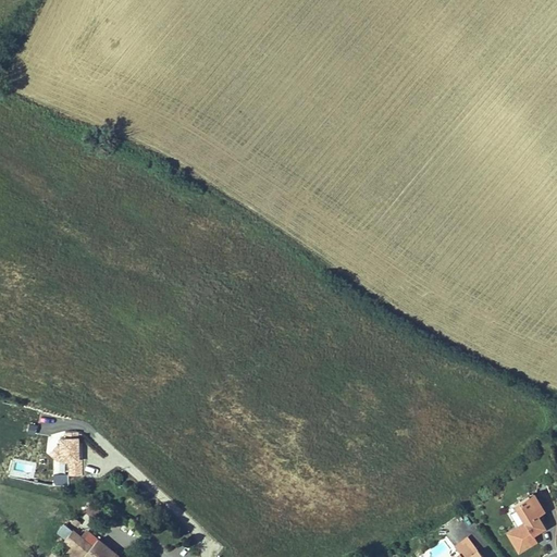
[(533,496),(529,498),(535,509),(540,506),(533,496)]
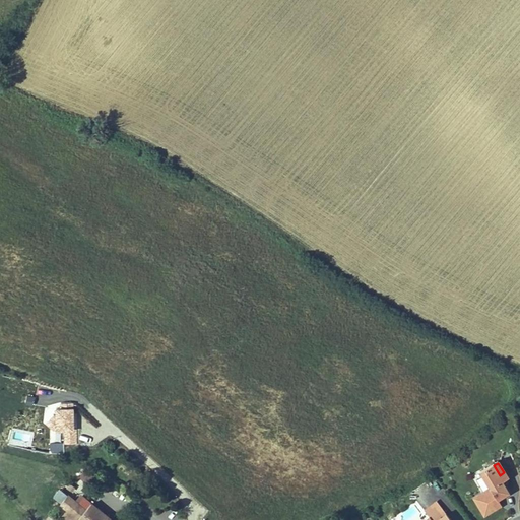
[(481,496),(473,500),(484,518),(502,508),(498,502),(503,499),(505,490),(503,484),(509,480),(504,472),(500,475),(494,465),(480,473),(491,491),(481,496)]
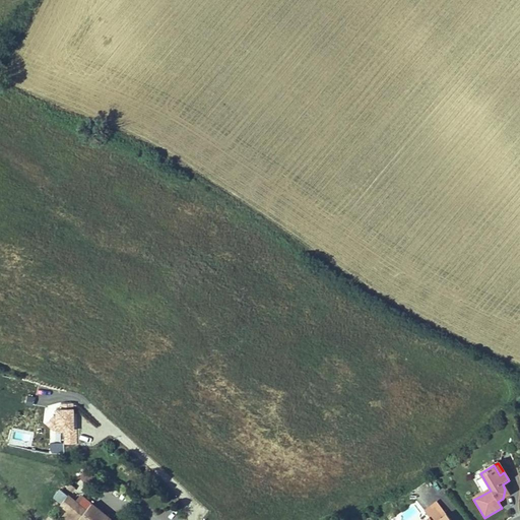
[(98,480),(83,471),(77,480),(91,489),(98,480)]
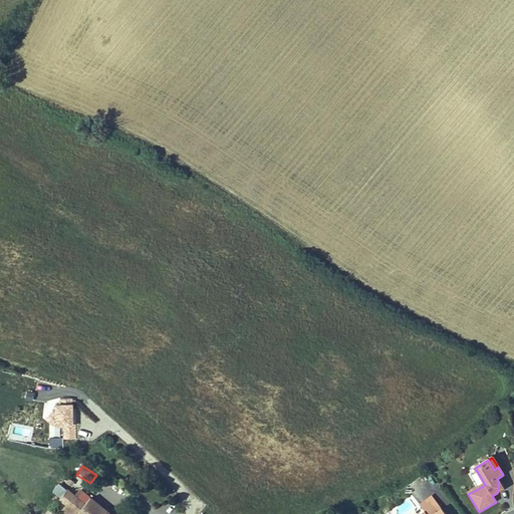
[(485,485),(475,468),(472,470),(479,483),(474,486),(476,490),(485,485)]
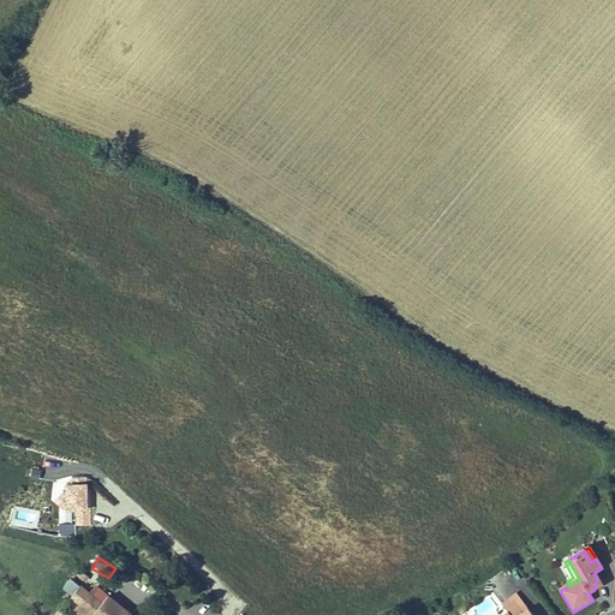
[(69,575),(61,586),(71,592),(77,580),(69,575)]
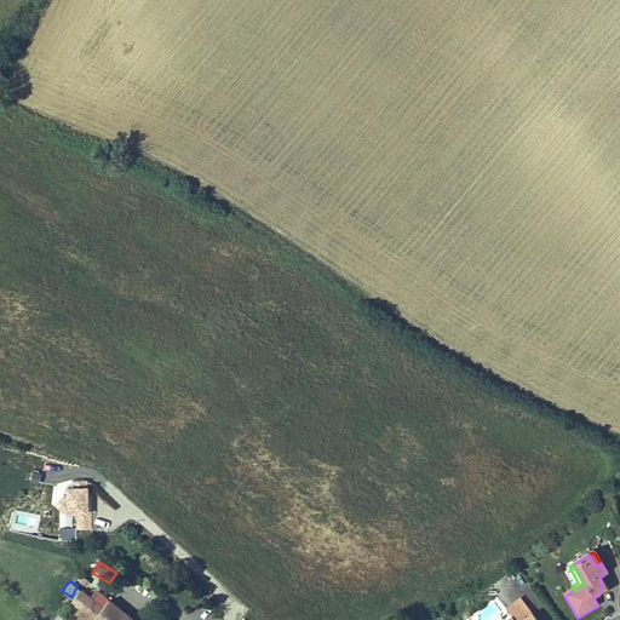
[(89,598),(103,609),(109,602),(96,591),(89,598)]
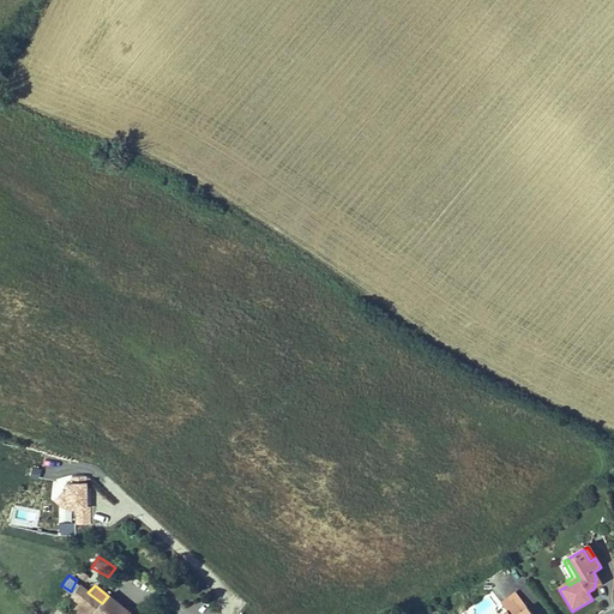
[(68,600),(77,606),(73,609),(78,613),(92,613),(102,603),(88,593),(79,587),(68,600)]
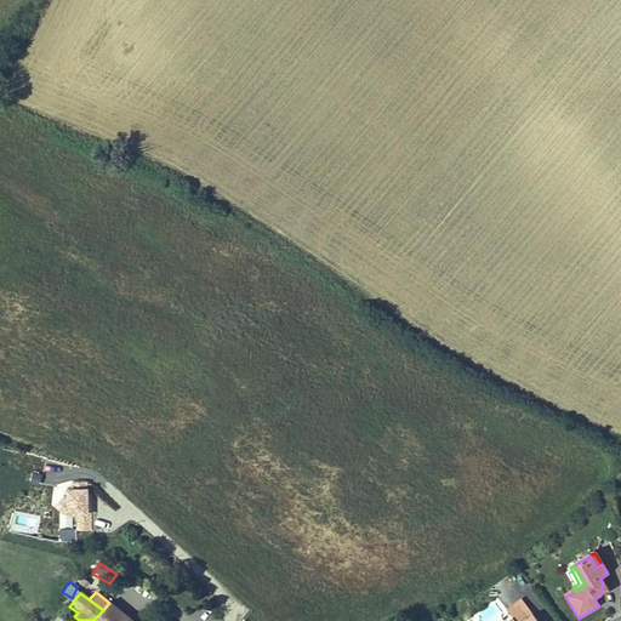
[(103,610),(93,620),(131,620),(132,620),(109,603),(103,610)]
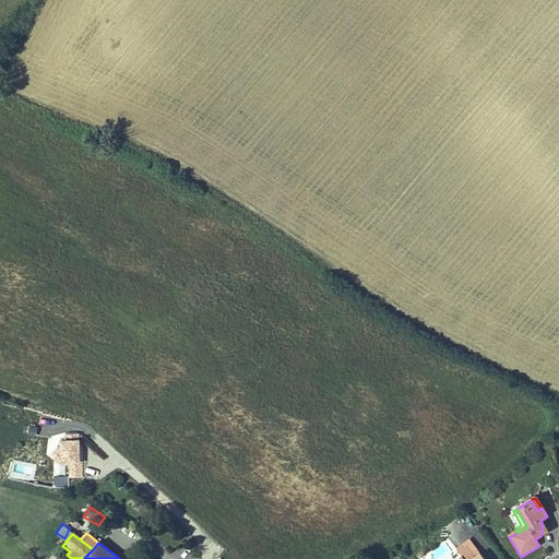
[(461,558),(473,558),(479,555),(470,543),(456,552),(461,558)]
